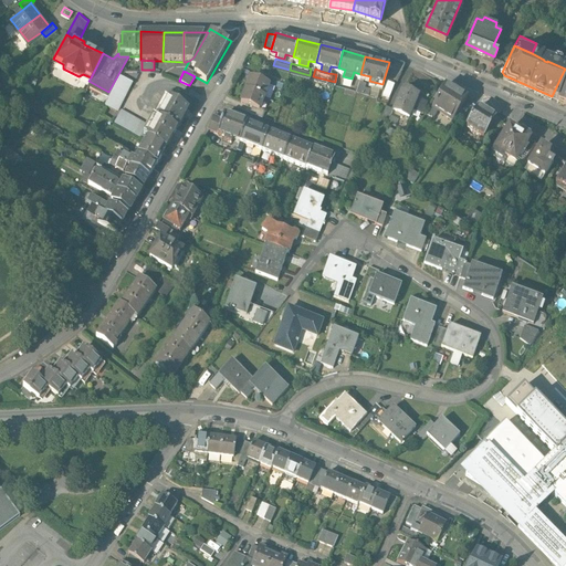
[(132,81),(118,73),(105,101),(118,107),(132,81)]
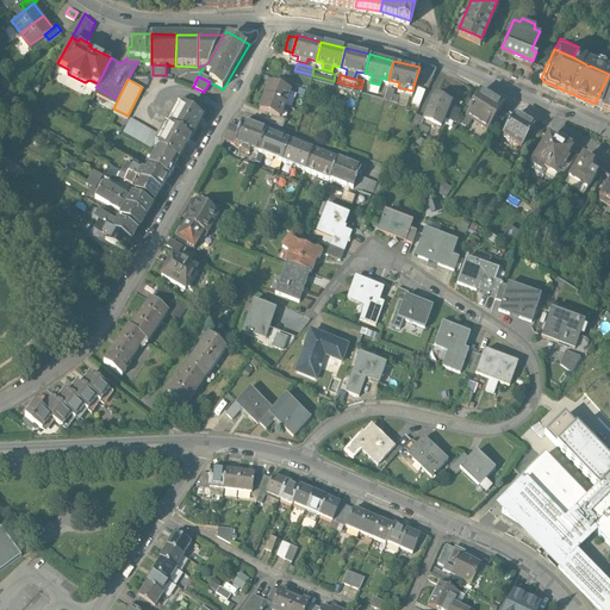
[(609,80),(607,79),(595,104),(609,111),(609,80)]
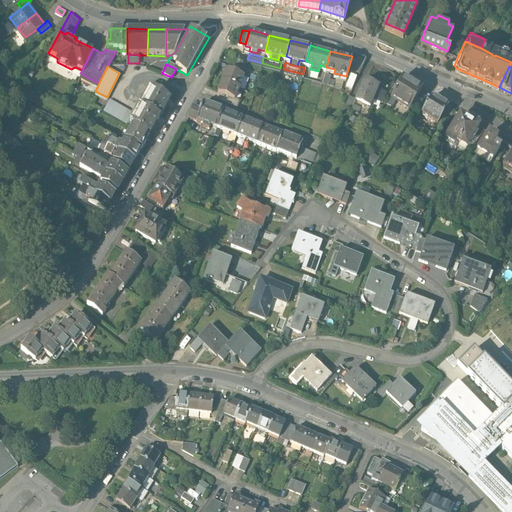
[(237,72),(243,75),(248,76),(250,71),(240,67),(237,72)]
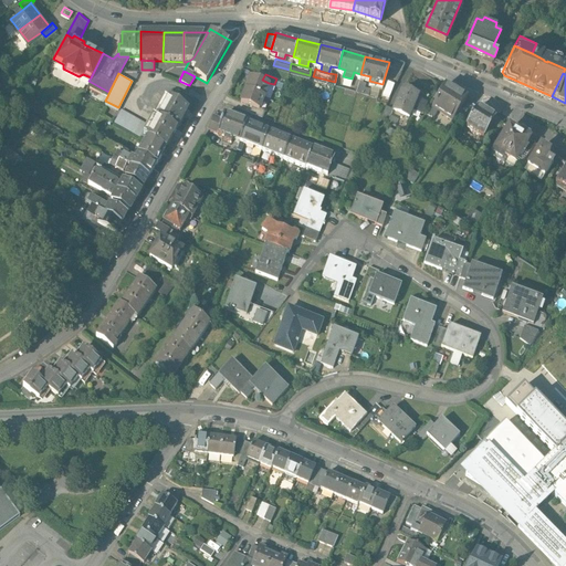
[(336,74),(335,82),(345,84),(357,87),(358,81),(352,79),(343,76),(336,74)]
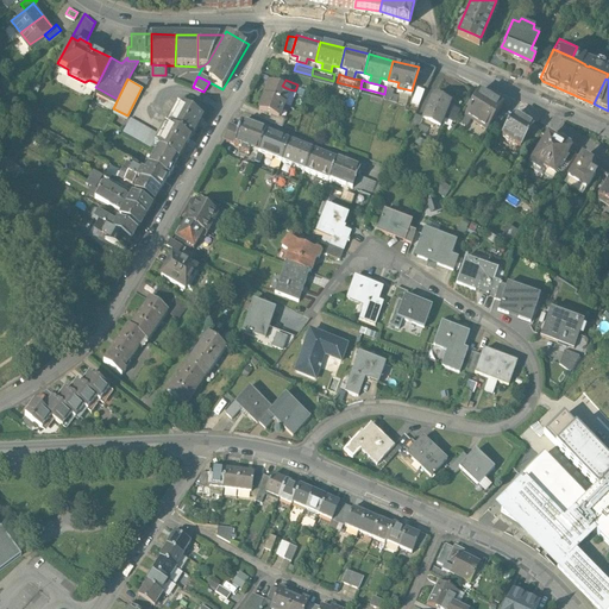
[(284,101),(284,102),(289,89),(282,86),(270,81),(265,94),(284,101)]
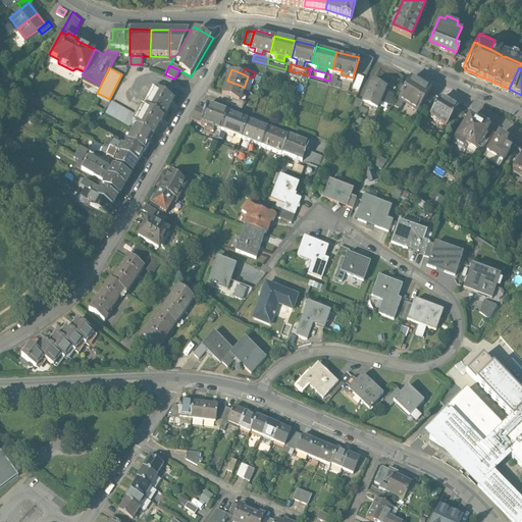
[(331,70),(330,74),(329,81),(350,86),(352,80),(336,75),(337,72),(331,70)]
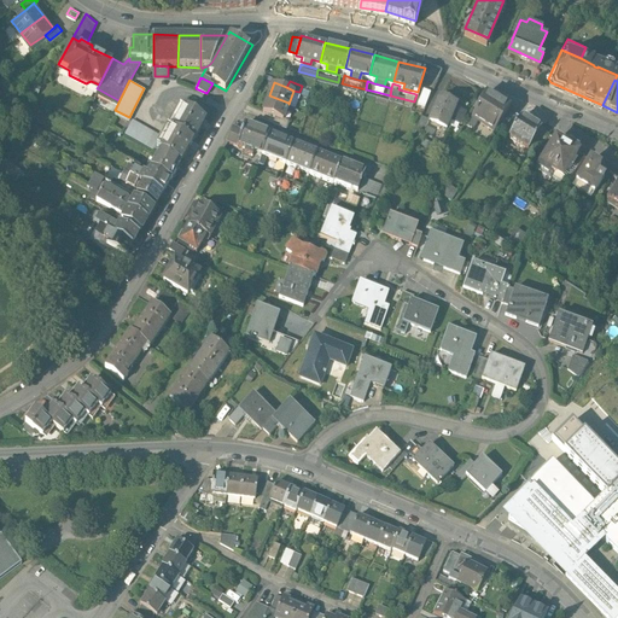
[(511,101),(488,87),(472,111),(478,115),(495,126),(501,117),(511,101)]
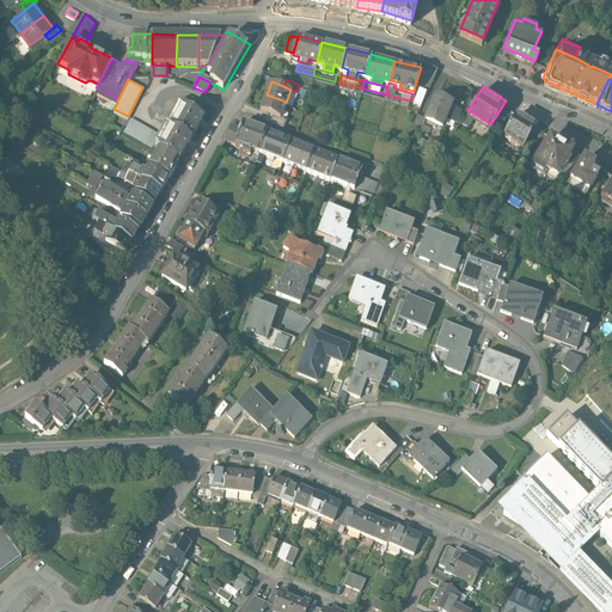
[(452,97),(435,90),(426,114),(426,115),(444,122),(445,118),(447,112),(457,117),(461,105),(451,102),(452,97)]
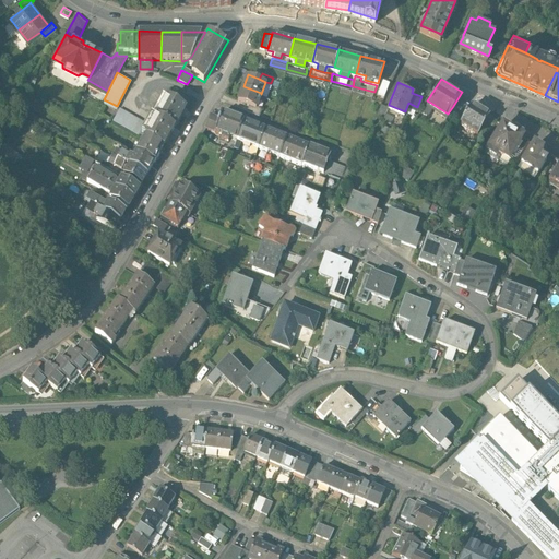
[(261,93),(244,86),(239,98),(250,104),(257,106),(261,94),(261,93)]
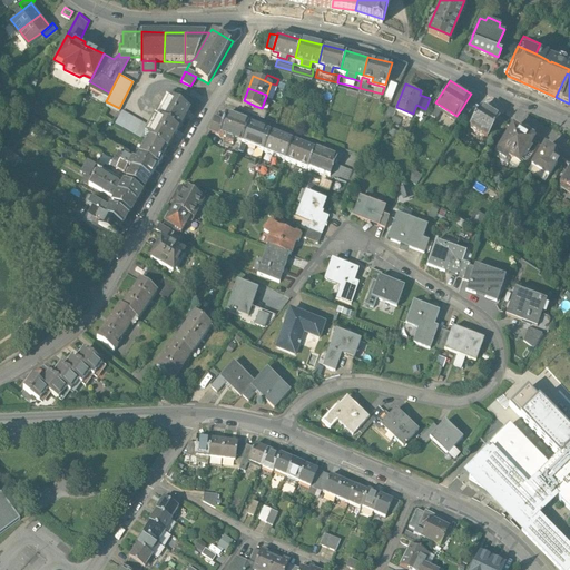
[(462,108),(467,111),(477,98),(471,94),(462,108)]
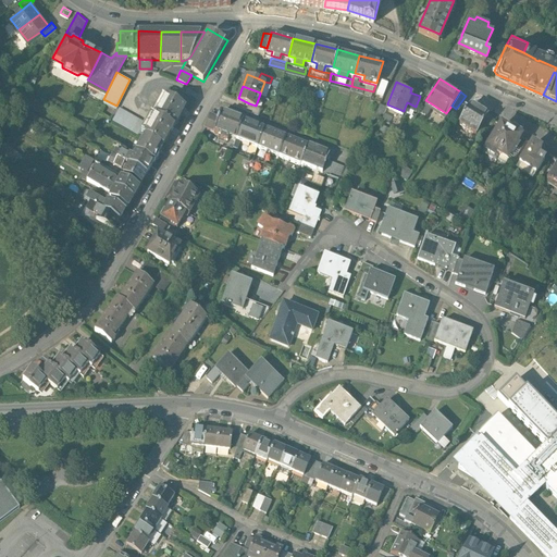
[(153,115),(171,126),(182,107),(161,96),(151,114),(153,115)]
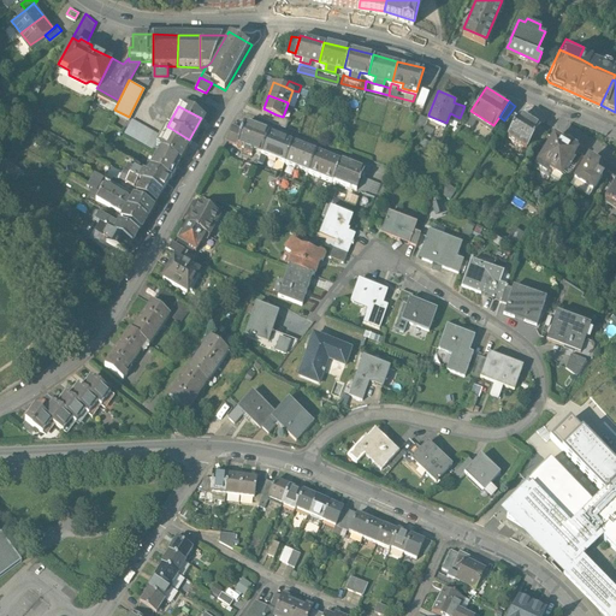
[(515,106),(504,120),(510,124),(521,110),(515,106)]
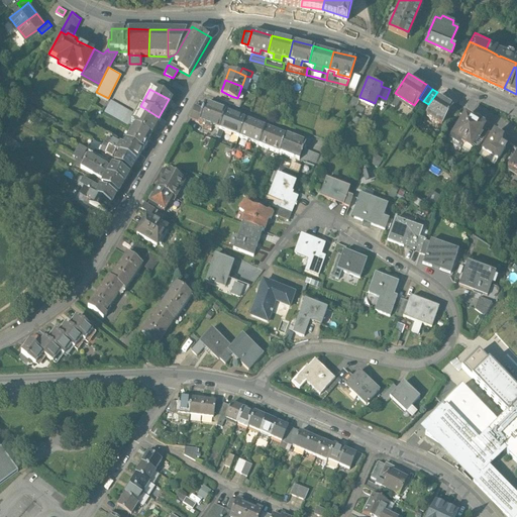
[(452,103),(437,92),(428,104),(426,107),(442,118),(452,103)]
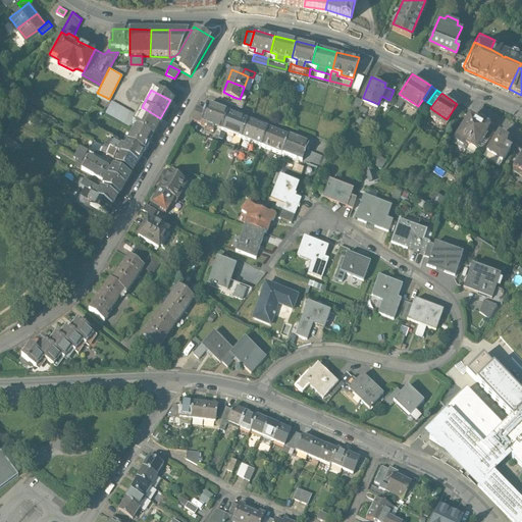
[(363,98),(363,97),(357,94),(352,106),(358,108),(363,98)]
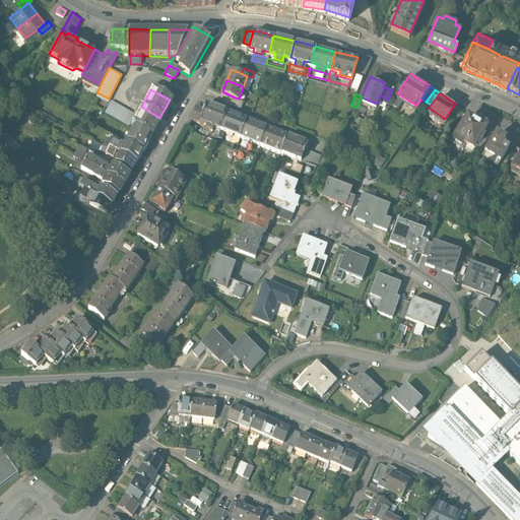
[(402,96),(397,93),(393,100),(398,103),(402,96)]
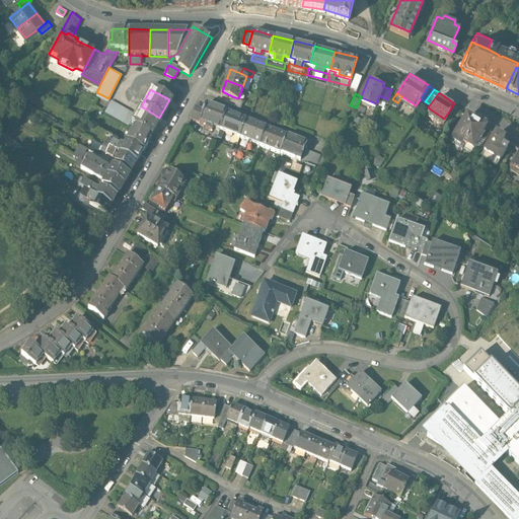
[(242,100),(238,98),(232,96),(230,101),(240,105),(242,100)]
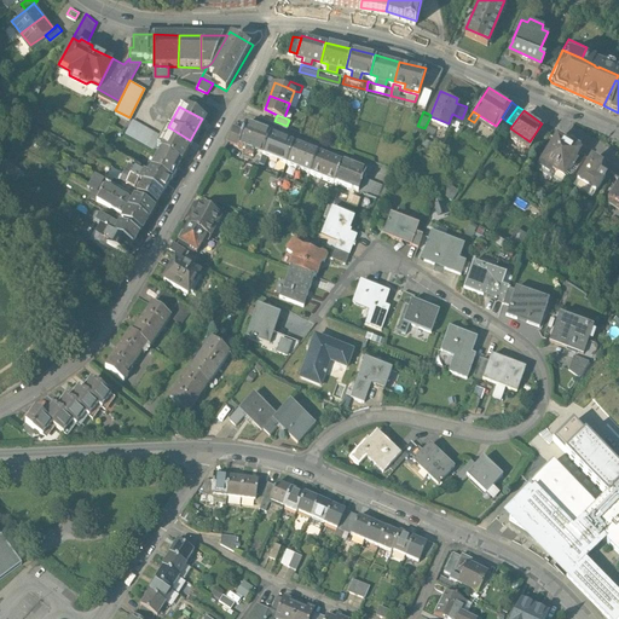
[(158,150),(166,136),(132,116),(125,128),(158,150)]
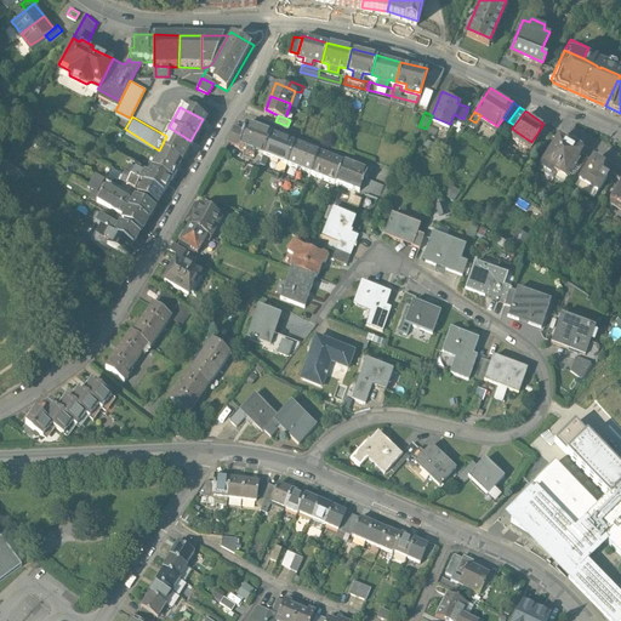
[(244,130),(233,126),(228,140),(246,147),(245,151),(254,153),(255,149),(263,153),(271,134),(246,124),(244,130)]
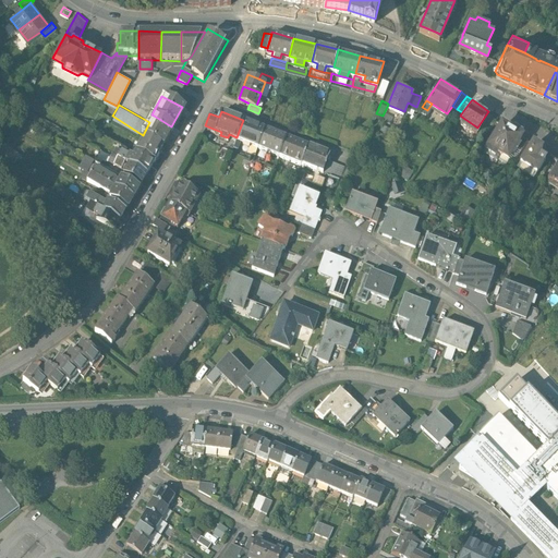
[(143,135),(160,145),(171,126),(154,116),(149,122),(143,135)]
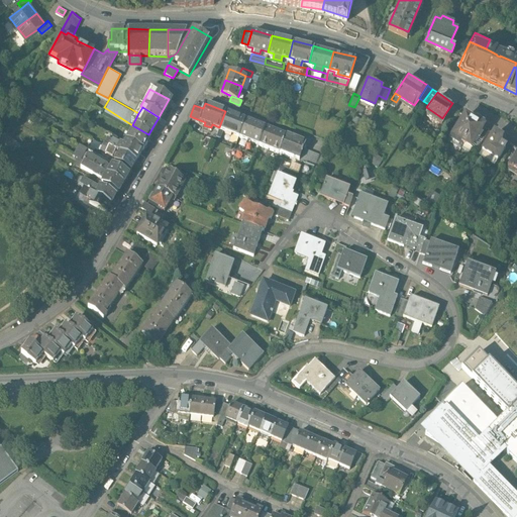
[(458,121),(466,111),(460,107),(453,117),(458,121)]
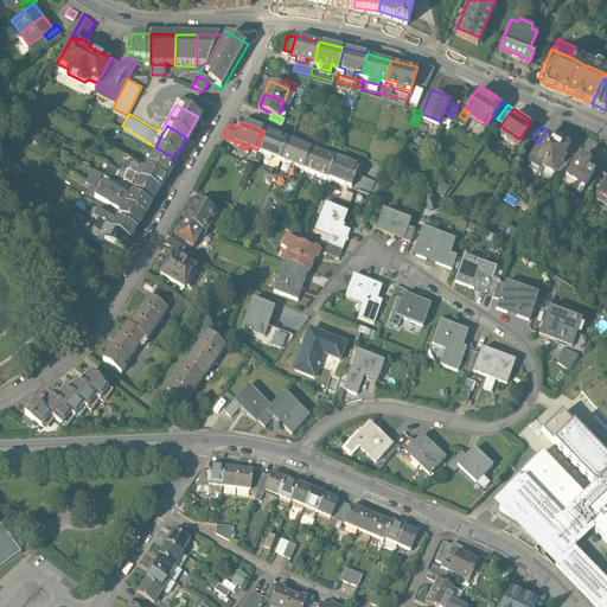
[(288,139),(264,131),(257,149),(261,151),(281,158),(288,139)]
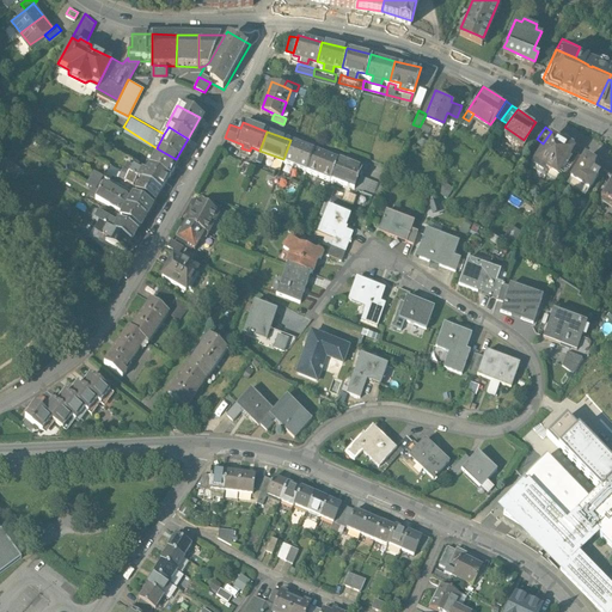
[(573,146),(551,132),(543,144),(532,160),(546,170),(550,163),(558,169),(562,161),(564,163),(569,155),(568,154),(573,146)]
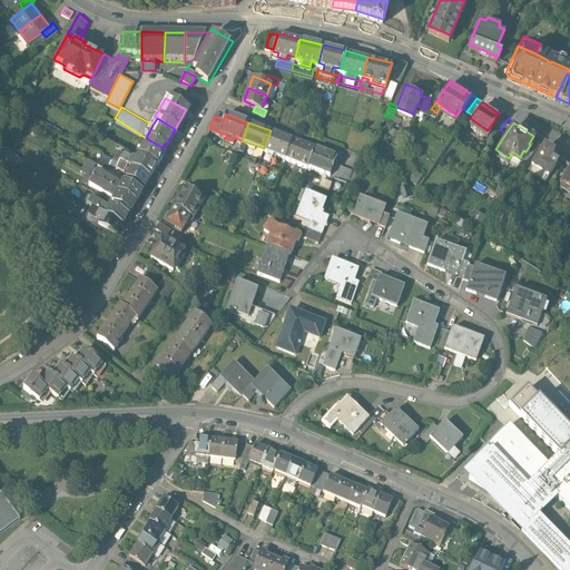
[(271,130),(264,148),(285,157),(293,139),(271,130)]
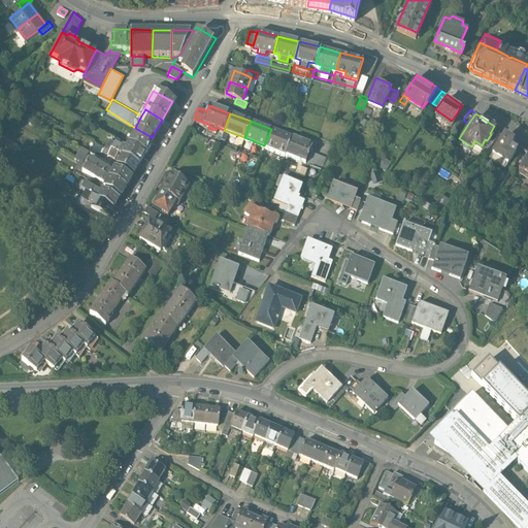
[(135,128),(127,141),(144,152),(152,137),(135,128)]
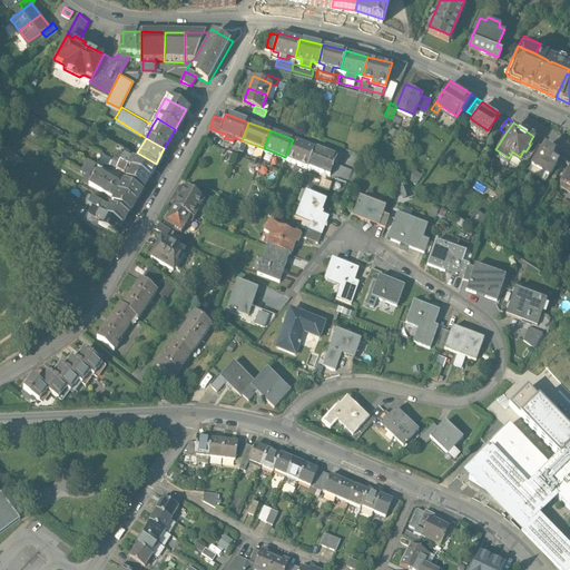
[(293,139),(285,157),(307,166),(314,147),(293,139)]
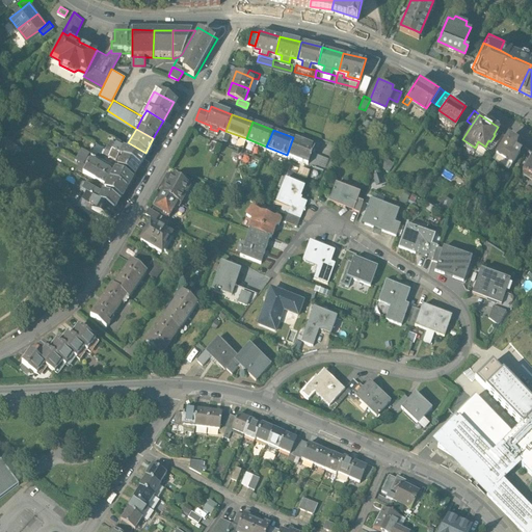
[(502,143),(508,133),(503,130),(497,140),(502,143)]
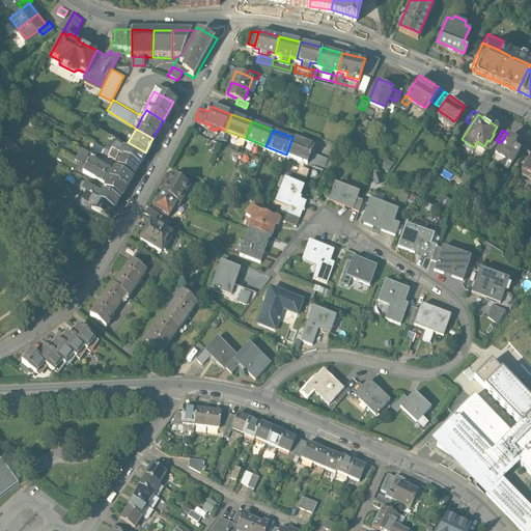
[(523,143),(507,133),(501,143),(496,151),(511,161),(523,143)]
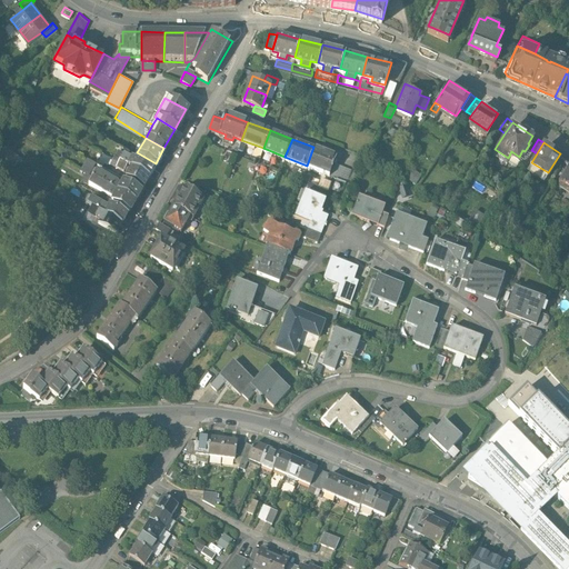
[(313,147),(307,166),(329,173),(333,162),(336,156),(313,147)]
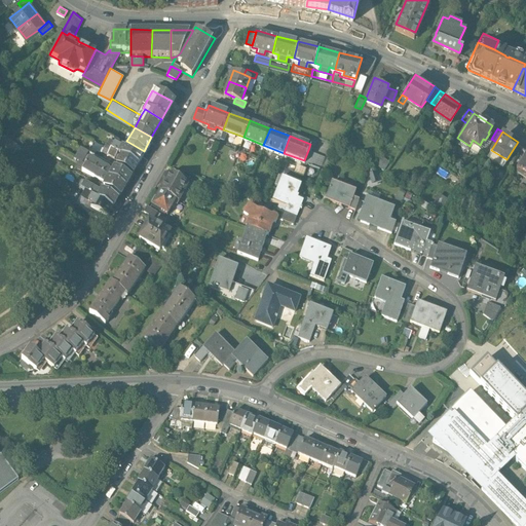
[(110,148),(137,163),(142,153),(125,144),(123,149),(119,147),(120,146),(113,142),(110,148)]
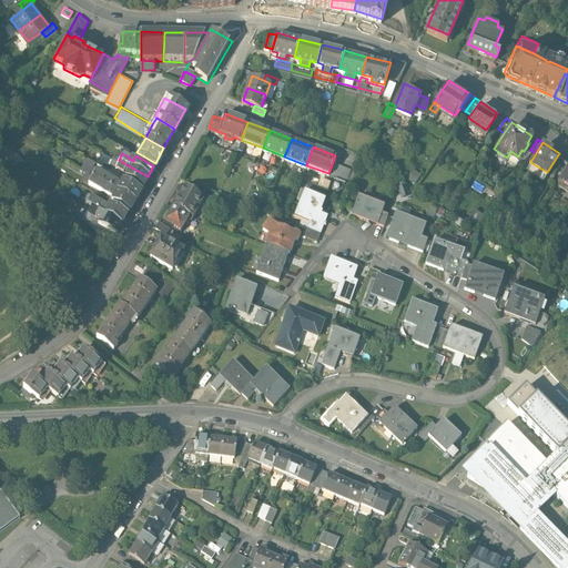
[(142,186),(148,176),(119,160),(113,156),(110,163),(115,166),(114,166),(122,171),(123,169),(127,171),(124,176),(142,186)]
